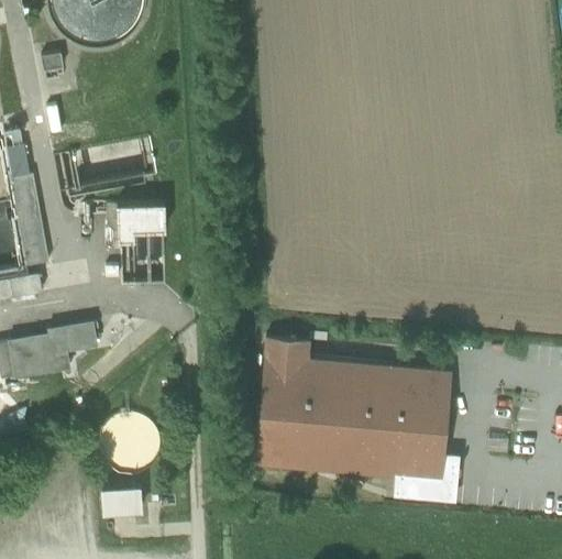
[(61,53),(41,56),(44,70),(63,67),(61,53)]
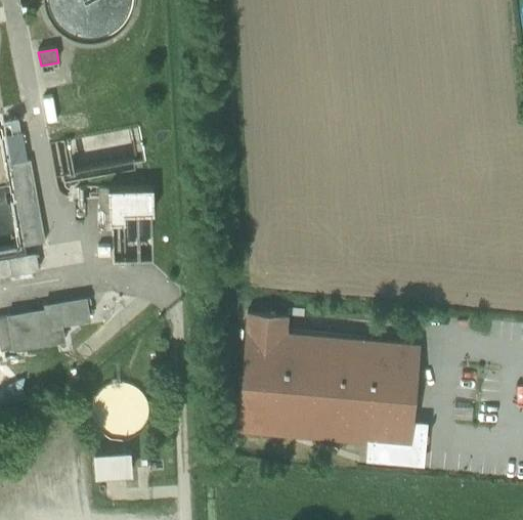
[(31,163),(9,166),(25,249),(45,245),(31,163)]
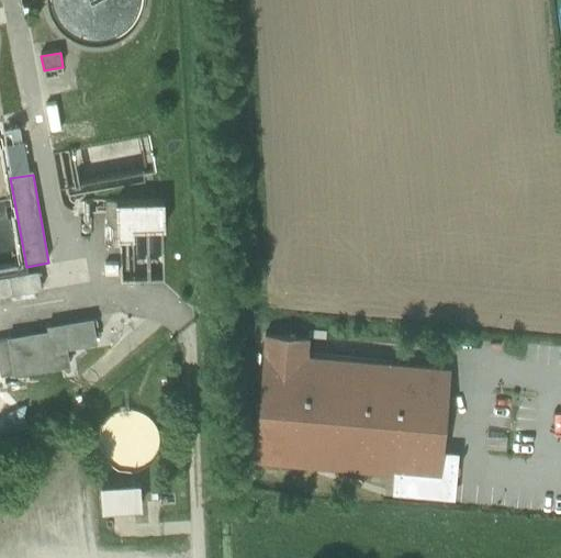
[(165,203),(116,205),(118,242),(121,242),(134,241),(134,232),(164,231),(165,231),(165,203)]
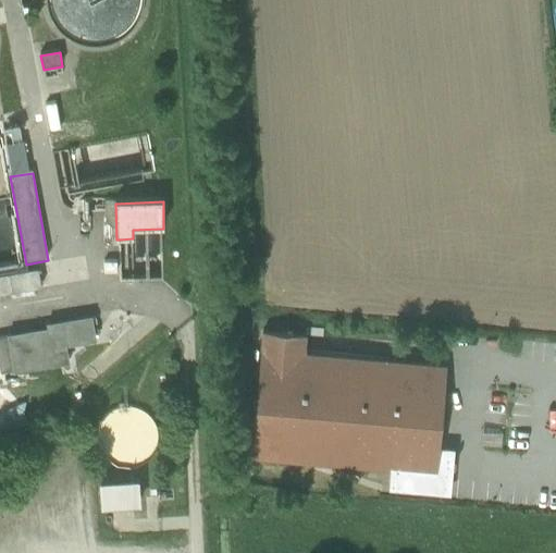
[(44,268),(0,278),(0,298),(49,287),(44,268)]
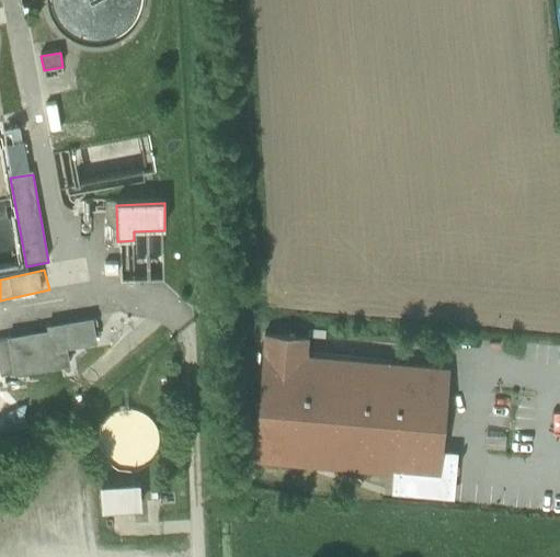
[(50,336),(10,342),(15,376),(68,367),(65,350),(95,345),(91,324),(49,331),(50,336)]
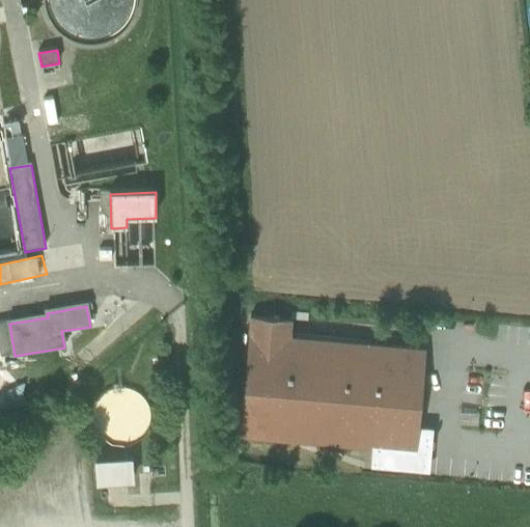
[(127,313),(82,350),(95,366),(141,330),(127,313)]
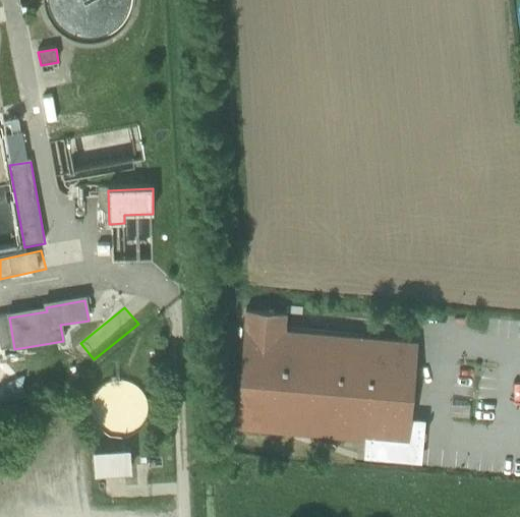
[(417,344),(284,333),(286,316),(246,312),(236,429),(366,441),(364,461),(422,467),(426,424),(410,423),(417,344)]
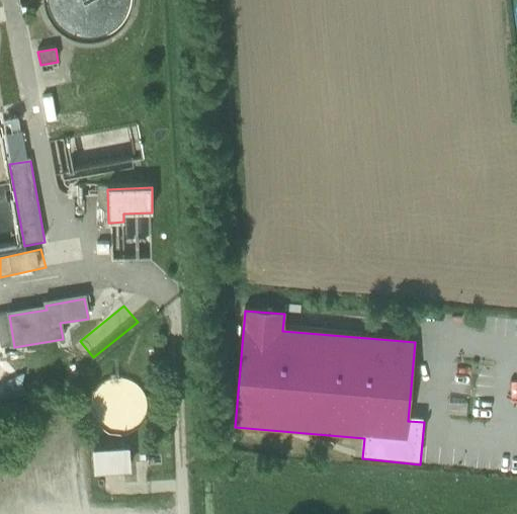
[(9,316),(0,317),(0,345),(1,350),(14,347),(9,316)]
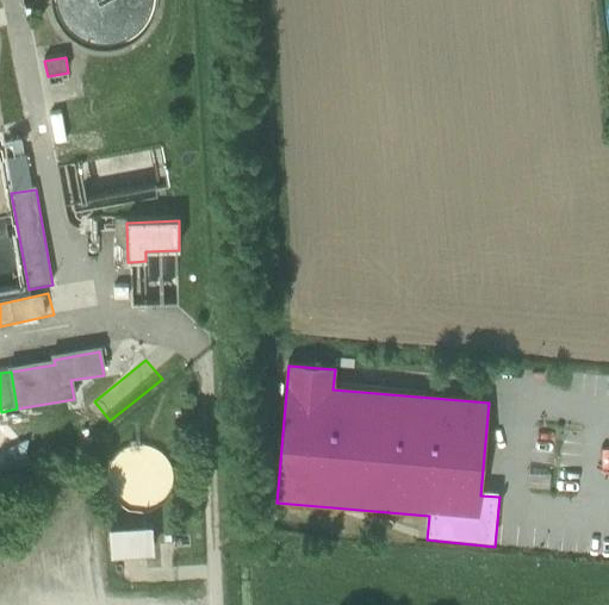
[(25,417),(0,420),(0,422),(2,434),(28,429),(25,417)]
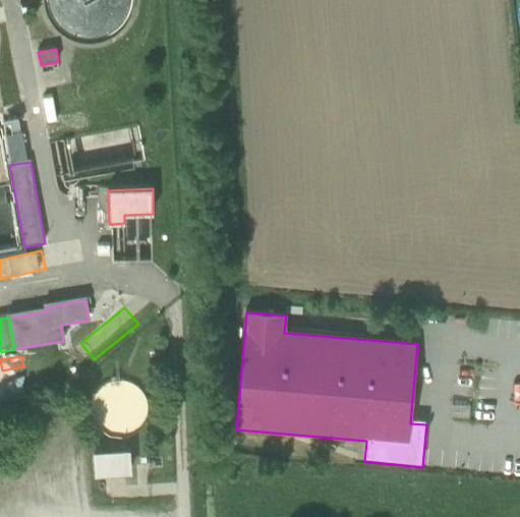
[(130,473),(129,451),(95,453),(96,475),(130,473)]
